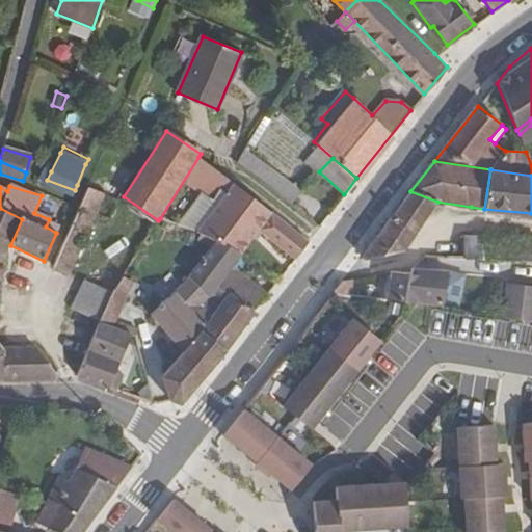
[(308,242),(273,213),(235,186),(201,232),(214,242),(222,246),(225,243),(241,255),(242,254),(260,231),(294,260),(308,242)]
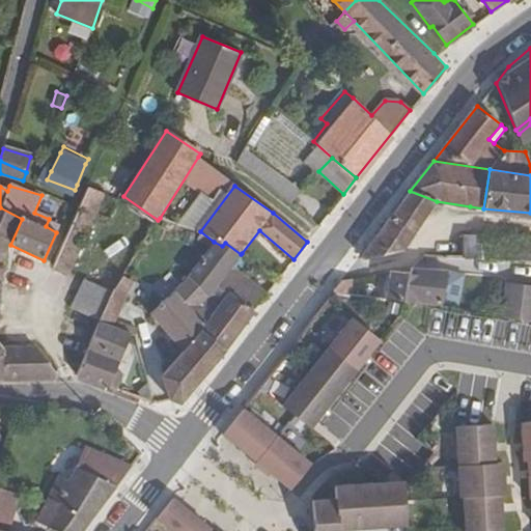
[(99,212),(106,194),(87,187),(54,266),(71,273),(99,212)]
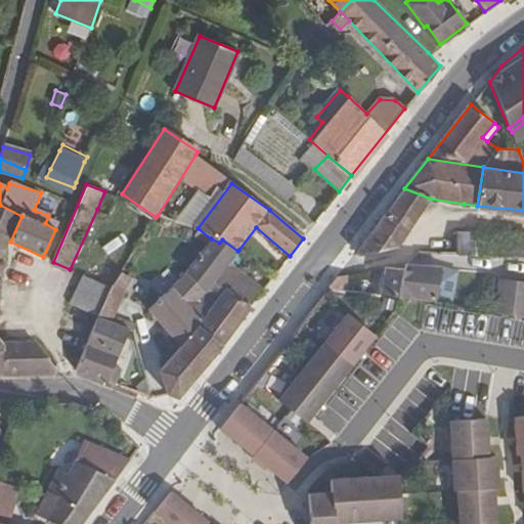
[(399,245),(431,199),(404,188),(358,249),(361,252),(399,245)]
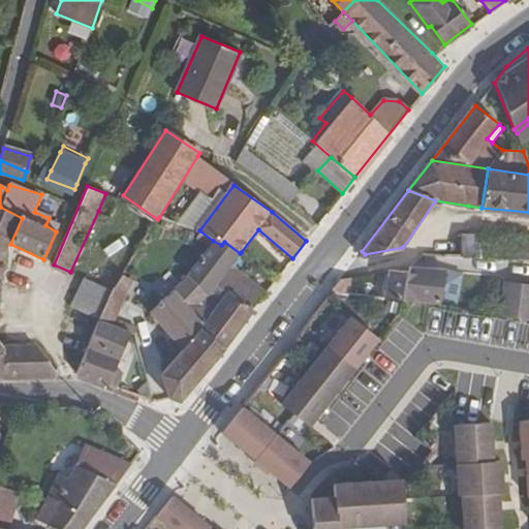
[(22,218),(0,207),(0,279),(1,280),(9,246),(10,244),(22,218)]
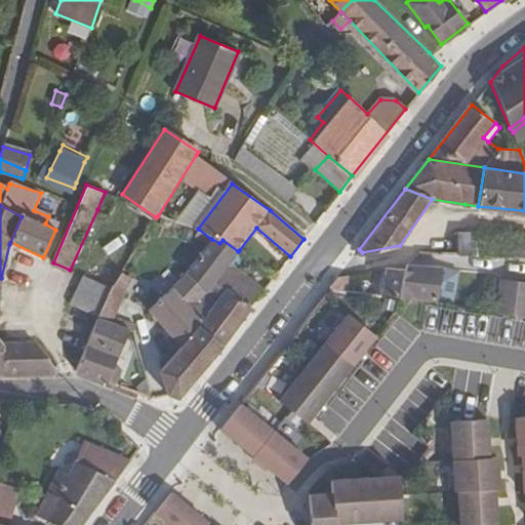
[(195,239),(208,245),(211,239),(198,229),(195,239)]
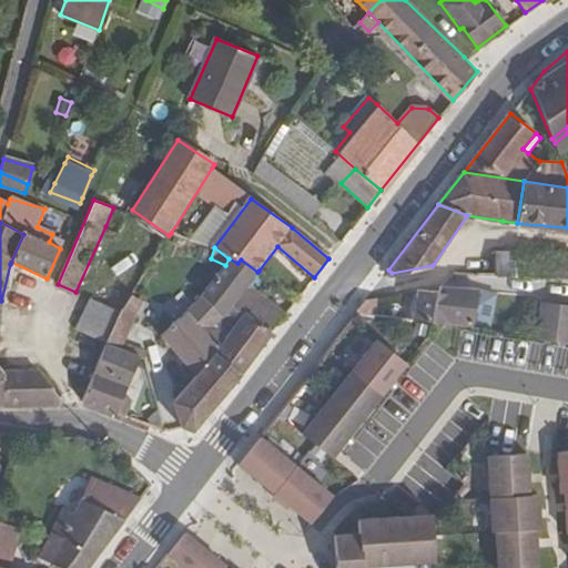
[(479,277),(514,276),(514,251),(479,252),(479,277)]
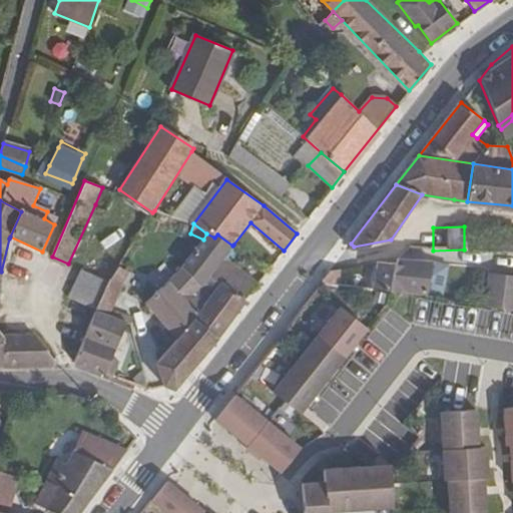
[(512,228),(464,226),(464,249),(512,251),(512,228)]
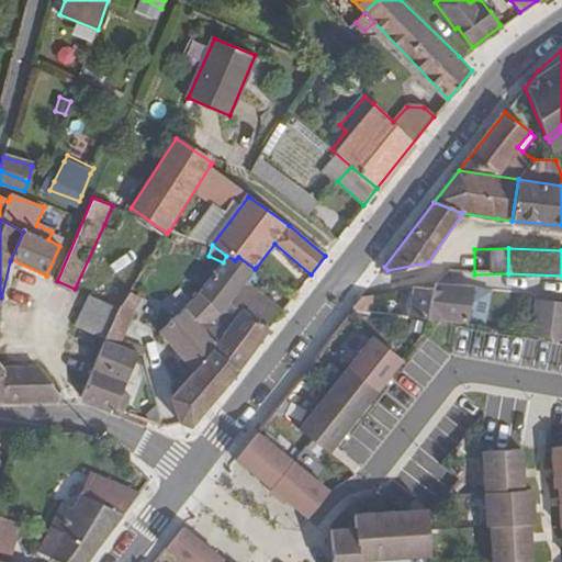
[(226,256),(223,262),(199,292),(229,323),(242,308),(253,316),(261,304),(240,289),(246,281),(255,269),(238,257),(235,260),(226,256)]
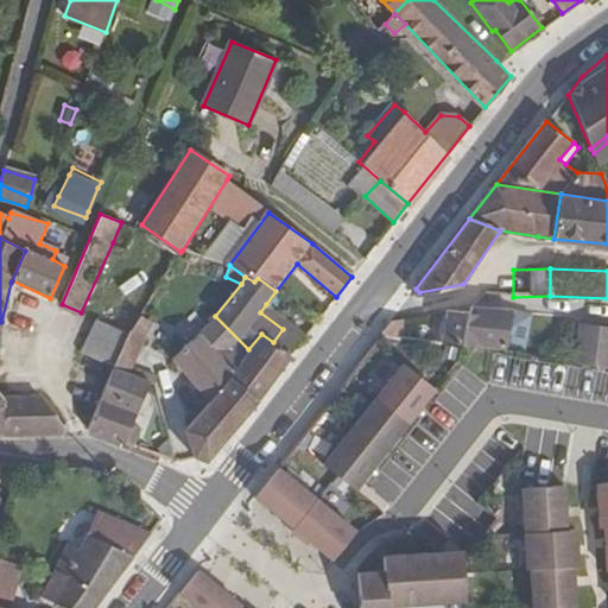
[(304,333),(266,304),(260,312),(283,329),(273,342),(289,354),(304,333)]
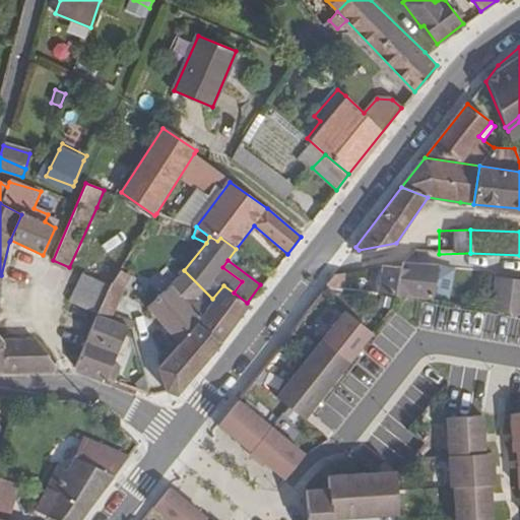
[(378,293),(432,299),(437,268),(437,267),(403,264),(403,269),(382,267),(378,293)]
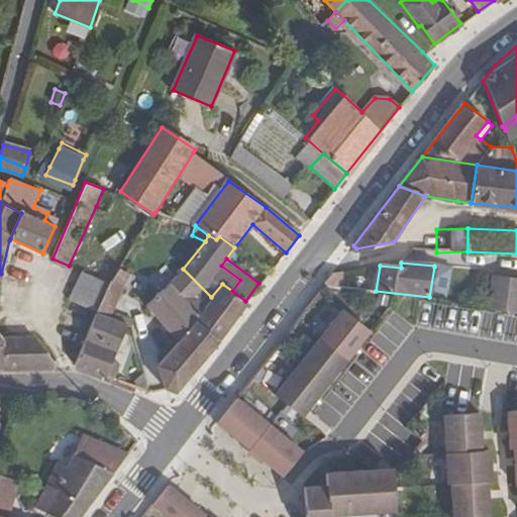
[(449,269),(434,267),(429,297),(444,301),(449,269)]
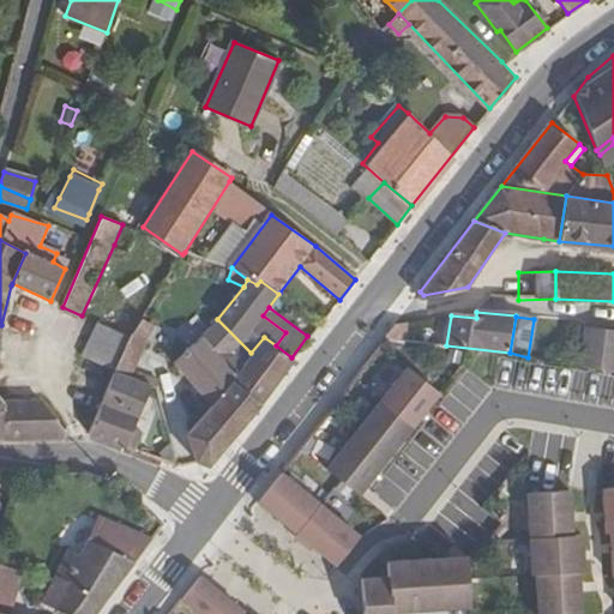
[(156,327),(142,319),(131,337),(124,356),(116,372),(131,379),(143,350),(156,327)]
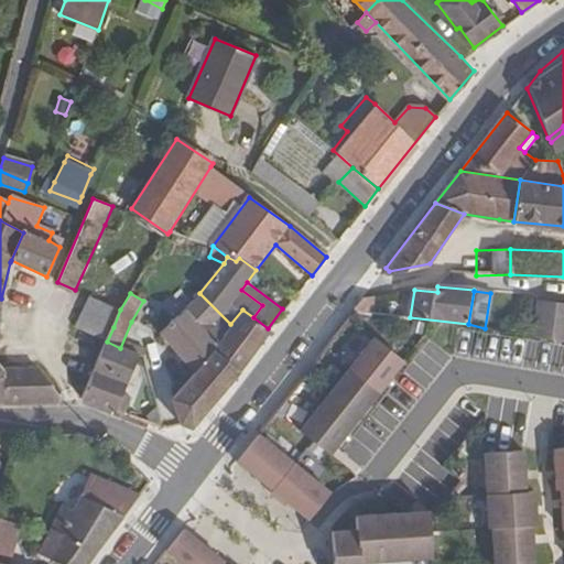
[(215,343),(230,324),(199,293),(185,312),(161,335),(195,372),(213,350),(217,346),(215,343)]
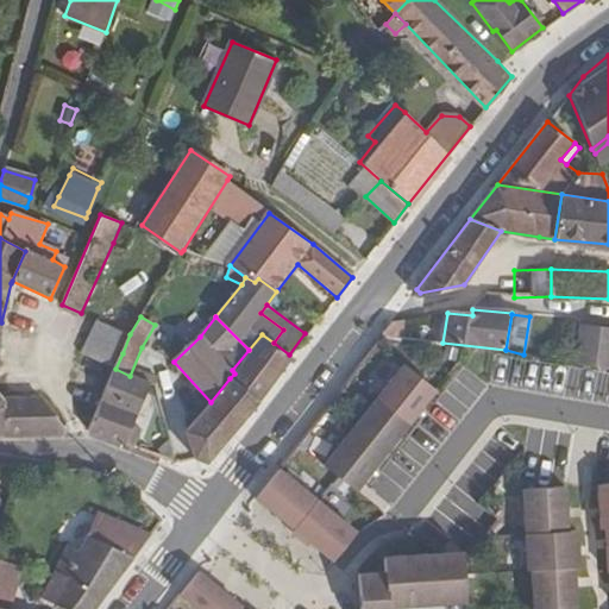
[(402,339),(402,320),(395,318),(383,334),(391,338),(402,339)]
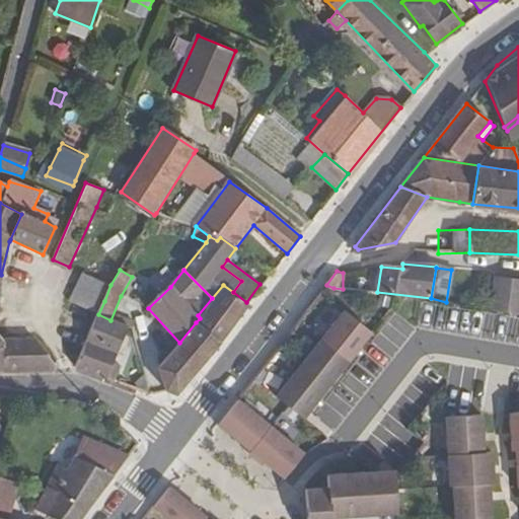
[(110,285),(81,272),(74,287),(104,301),(110,285)]
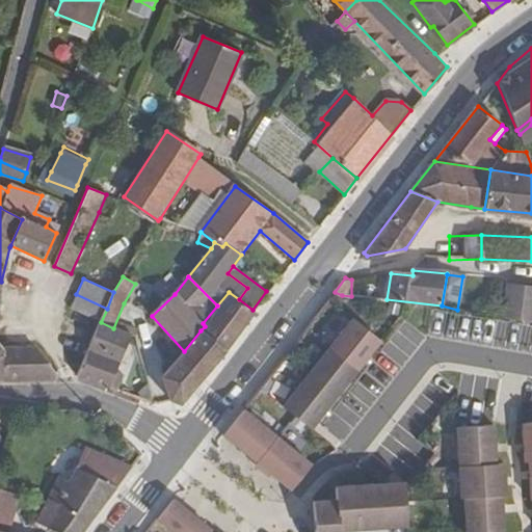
[(531,289),(506,286),(502,318),(531,322),(531,289)]
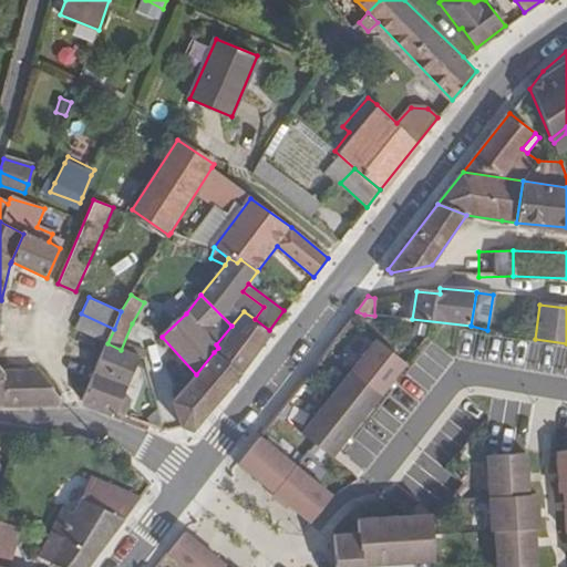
[(214,352),(240,374),(272,333),(269,330),(255,319),(244,311),(232,326),(216,344),(218,348),(214,352)]
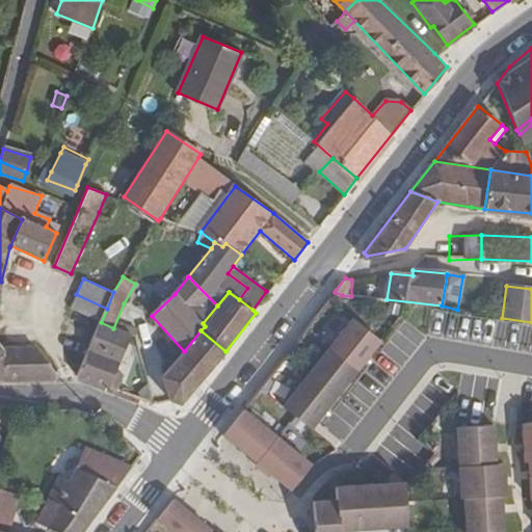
[(107,309),(76,294),(70,308),(101,322),(107,309)]
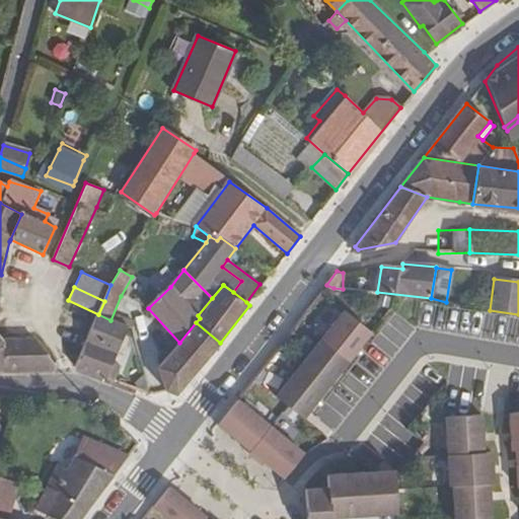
[(322,339),(350,361),(373,332),(345,309),(322,339)]
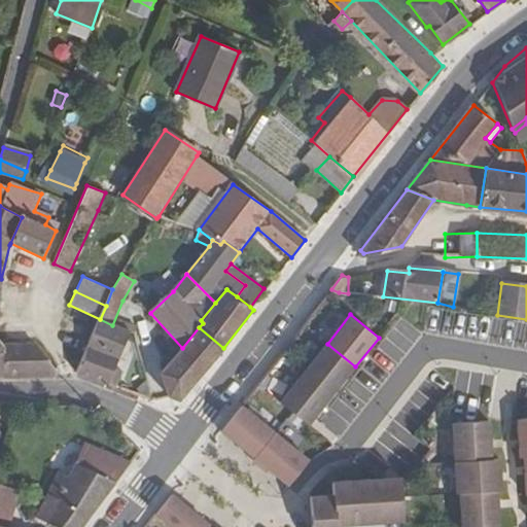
[(106,384),(108,381),(130,331),(112,325),(100,319),(77,373),(80,375),(106,384)]
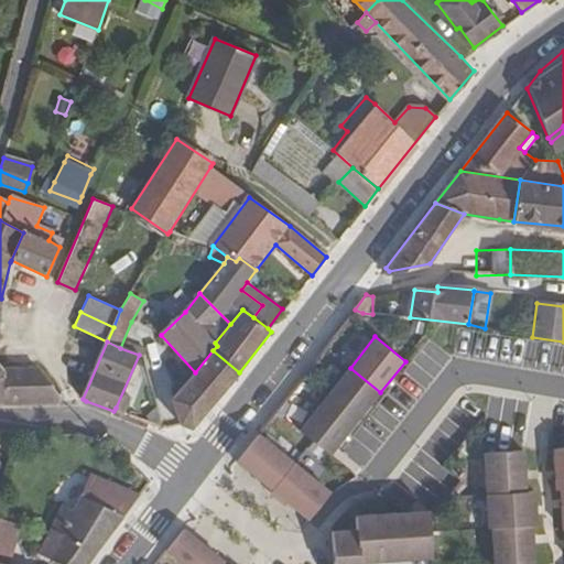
[(213,350),(195,372),(172,399),(180,423),(190,429),(239,372),(213,350)]
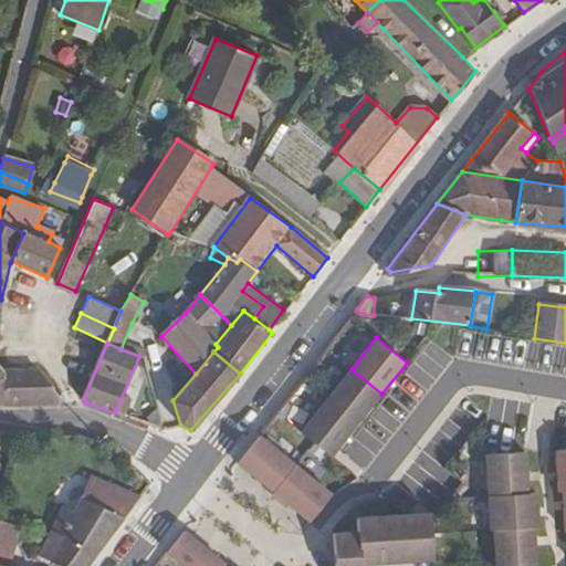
[(326,400),(357,425),(381,394),(352,369),(326,400)]
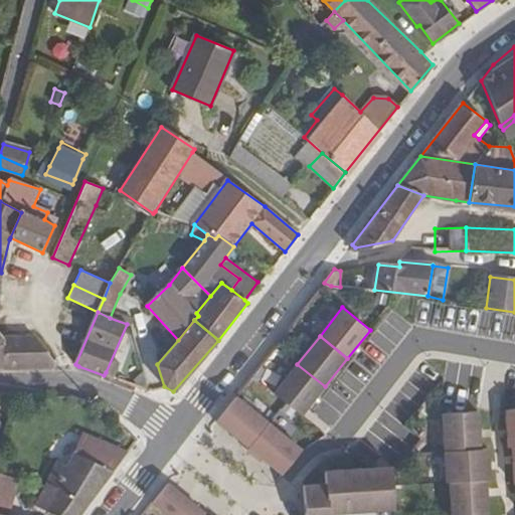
[(2,367),(53,367),(53,360),(34,337),(2,338),(2,367)]
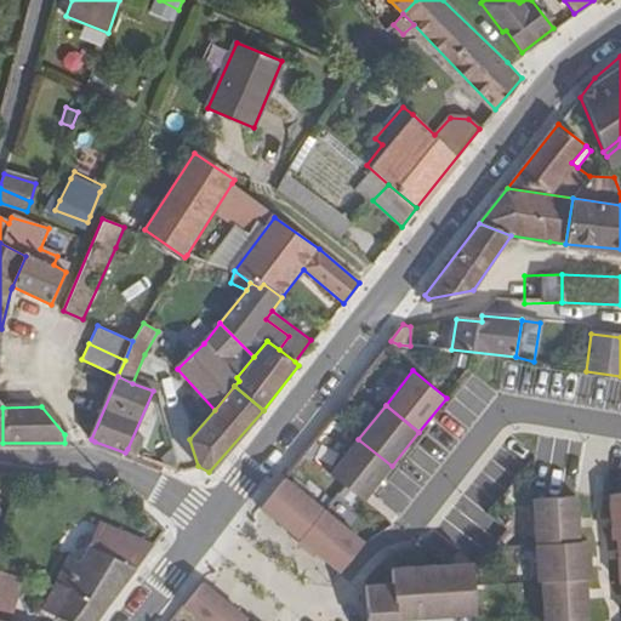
[(358,439),(331,473),(365,501),(392,466),(358,439)]
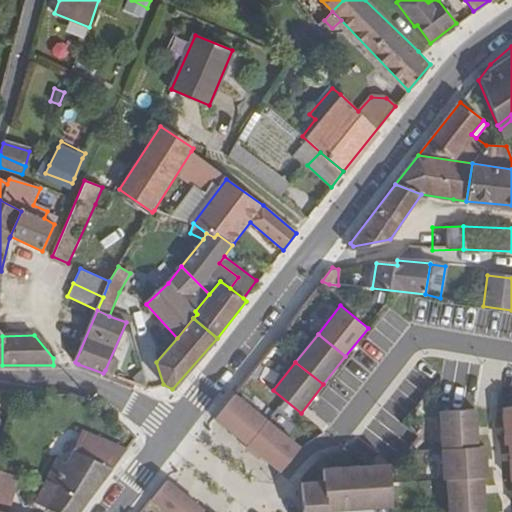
[(233,395),(215,418),(248,445),(268,421),(233,395)]
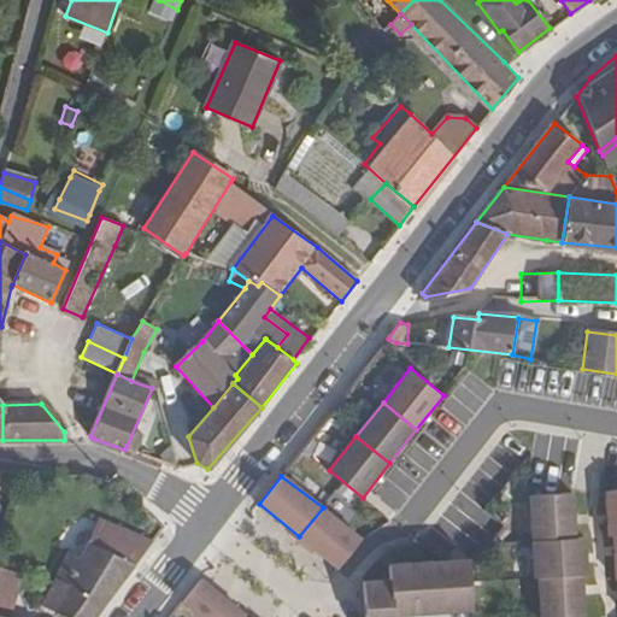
[(577,538),(574,493),(532,495),(534,540),(577,538)]
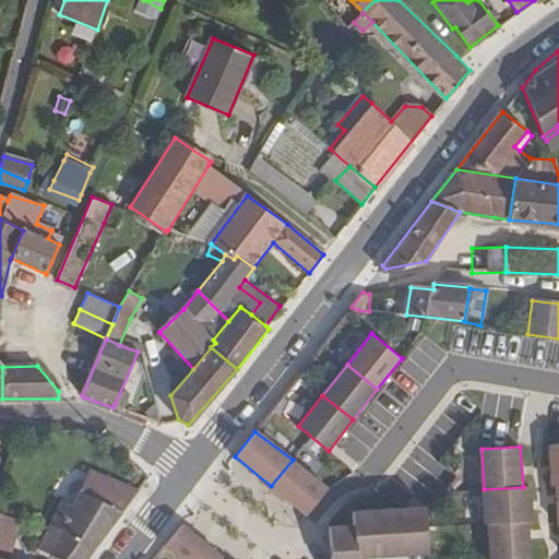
[(293,460),(271,486),(308,515),(329,488),(293,460)]
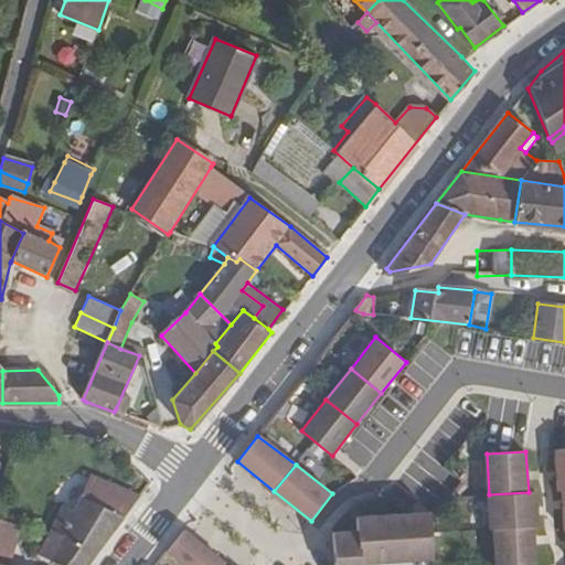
[(39,555),(59,564),(87,564),(138,499),(103,482),(93,503),(83,498),(74,512),(65,507),(39,555)]
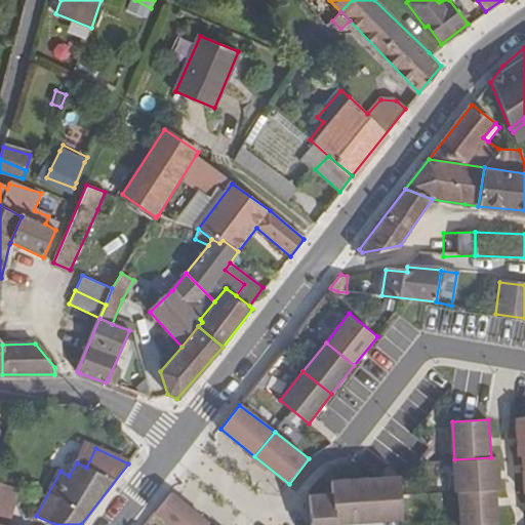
[(500,489),(498,457),(491,457),(454,459),(456,491),(459,491),(496,489),(500,489)]
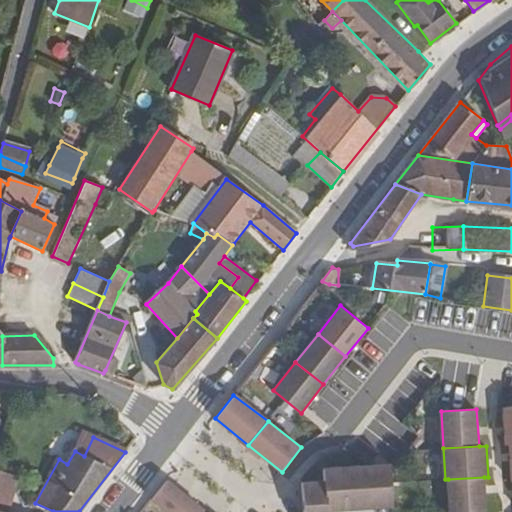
[(375,511),(375,507),(393,506),(391,464),(325,468),(326,481),(302,482),(304,511),(327,511),(328,510),(361,508),(361,511),(375,511)]
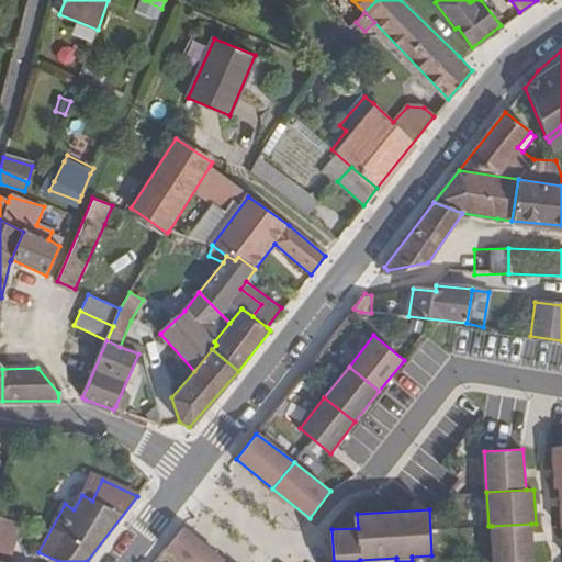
[(534,561),(531,524),(492,526),(493,561),(534,561)]
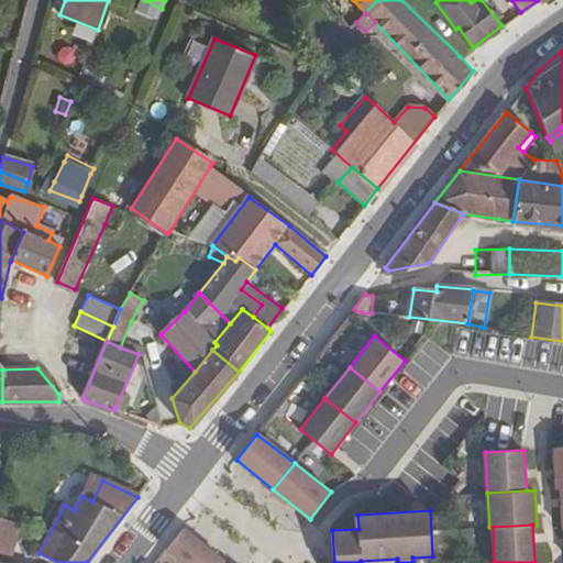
[(185,527),(168,549),(185,562),(225,562),(227,561),(185,527)]
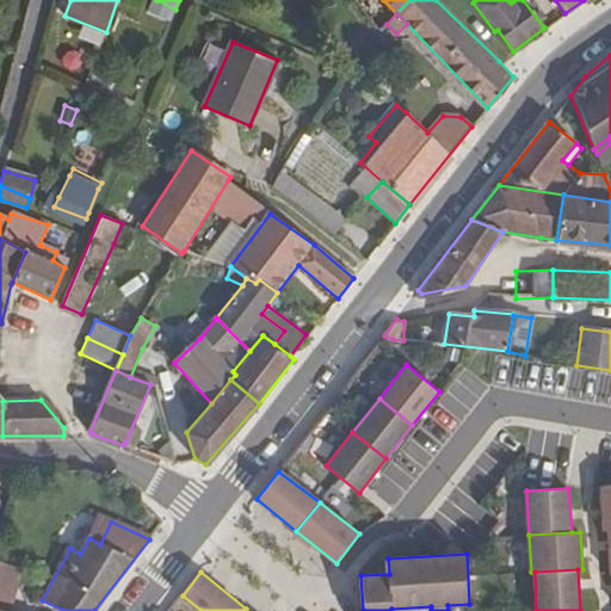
[(17,584),(0,578),(0,603),(10,606),(17,584)]
